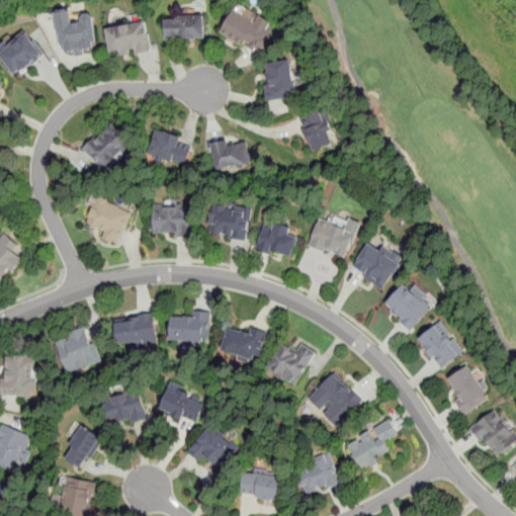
[(92,13),(72,15),(71,7),(54,9),(60,53),(96,48),(92,13)]
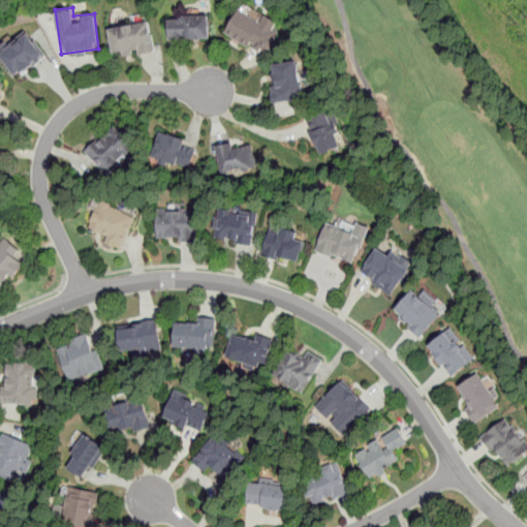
[(223,33),(262,53),(276,27),(237,7),(223,33)]
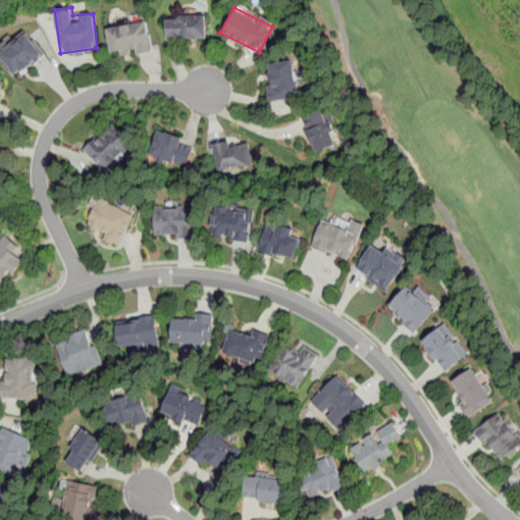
[(205,13),(164,13),(164,37),(205,37),(205,13)]
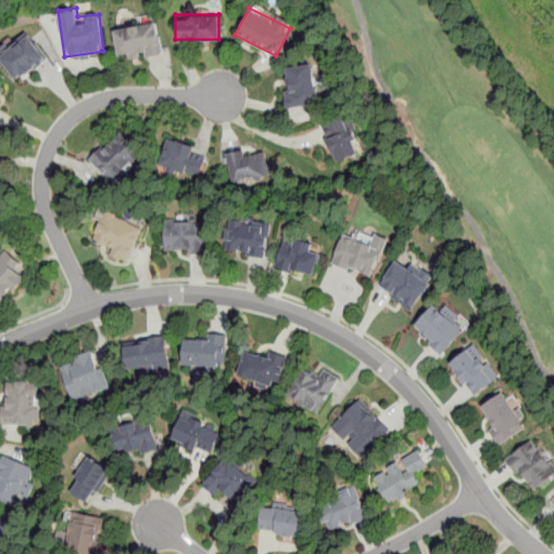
[(162,50),(156,19),(112,27),(118,59),(162,50)]
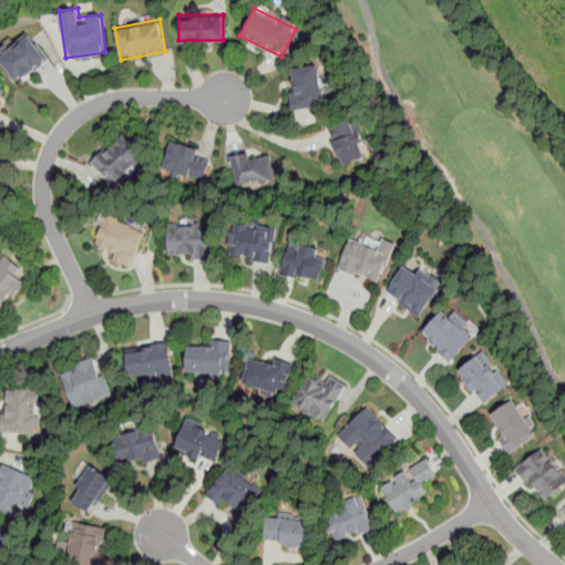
[(0,59),(14,79),(47,55),(29,31),(11,44),(7,40),(0,44),(0,59)]
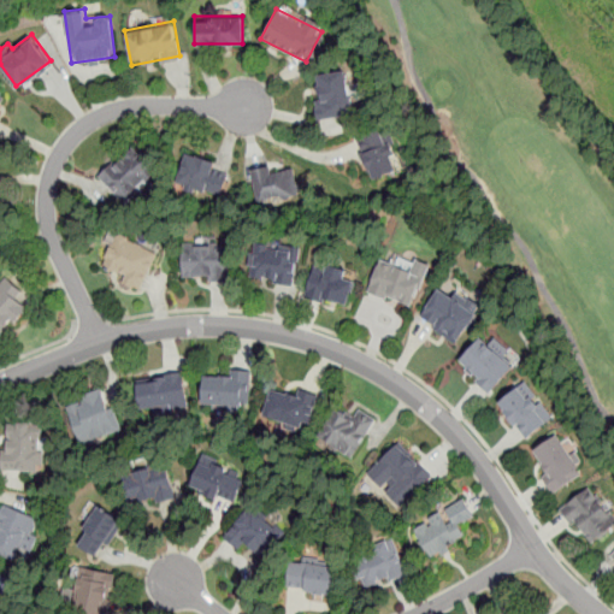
[(348,114),(343,74),(314,76),(318,117),(348,114)]
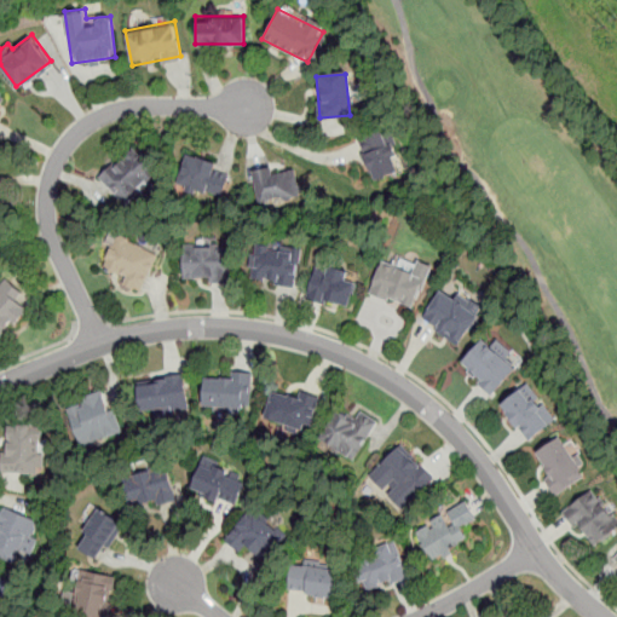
[(385,127),(356,138),(372,179),(401,168),(385,127)]
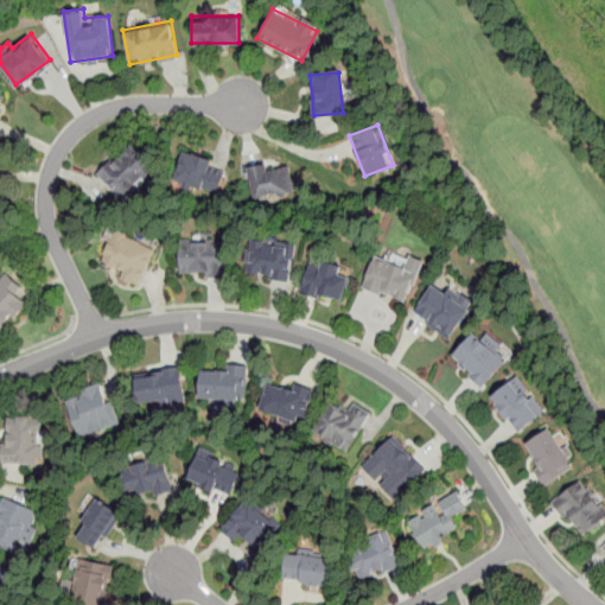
[(122,199),(155,166),(129,140),(96,173),(122,199)]
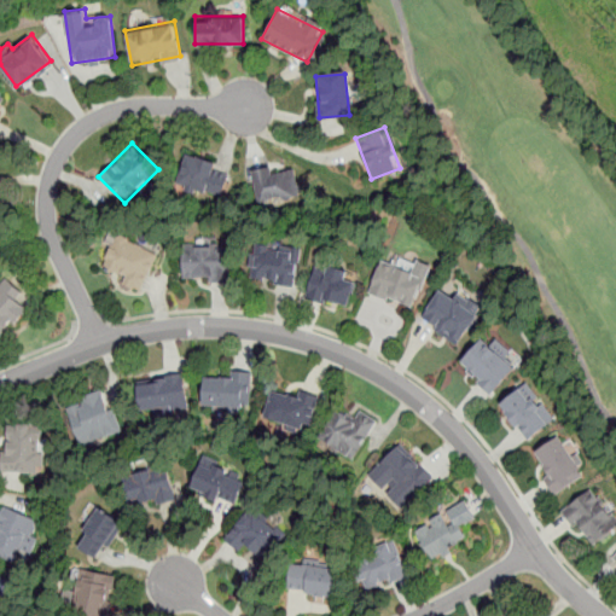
[(175,182),(220,198),(230,169),(185,155),(175,182)]
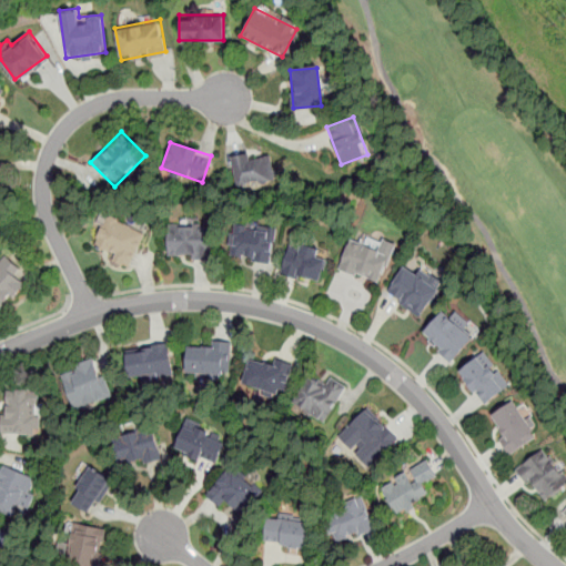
[(270,152),(231,159),(235,185),(274,179),(270,152)]
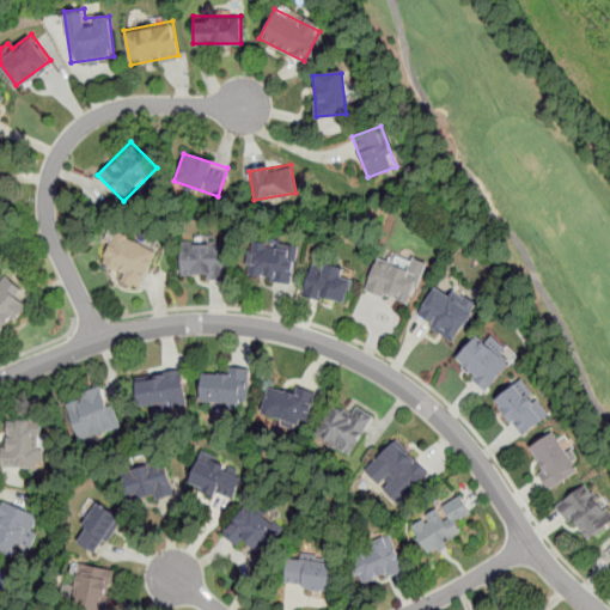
[(156,250),(116,231),(101,262),(123,274),(120,279),(138,287),(156,250)]
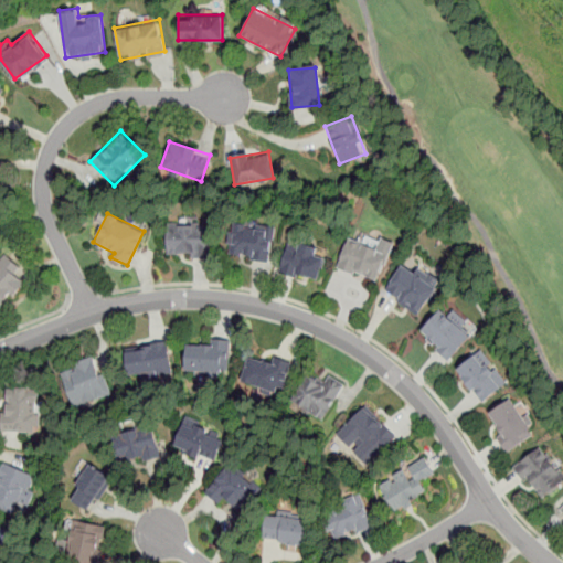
[(209,255),(209,220),(166,220),(166,255),(209,255)]
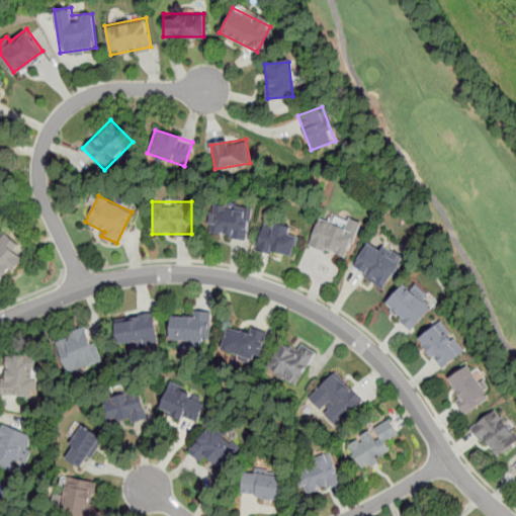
[(251,207),(213,202),(209,233),(246,238),(251,207)]
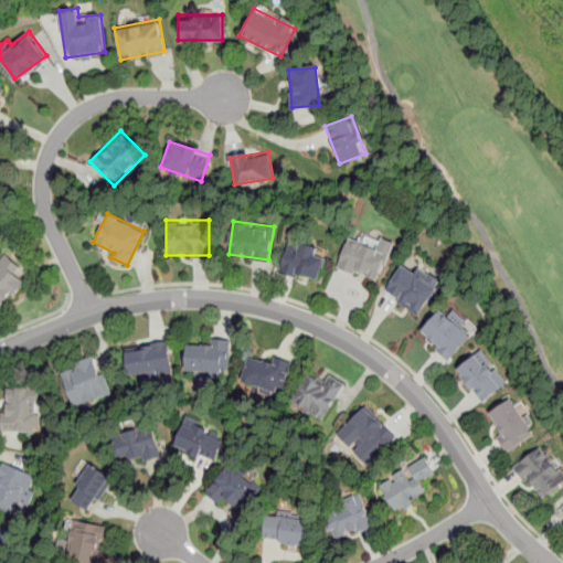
[(336,265),(374,280),(386,252),(348,236),(336,265)]
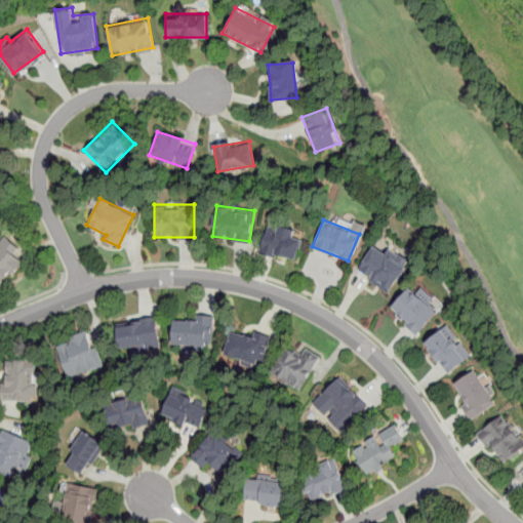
[(258,251),(294,260),(300,236),(266,227),(258,251)]
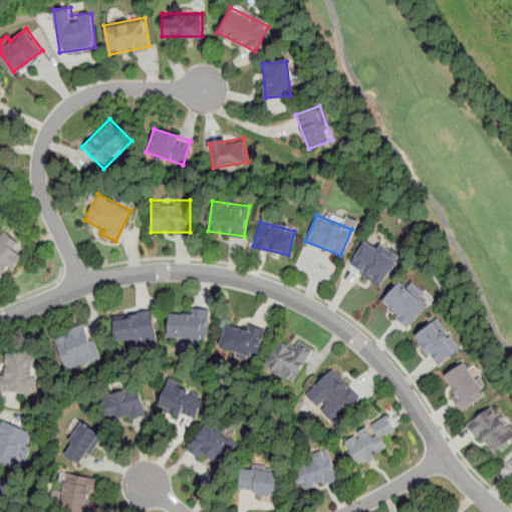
[(16,243),(7,233),(0,239),(0,277),(22,257),(12,247),(16,243)]
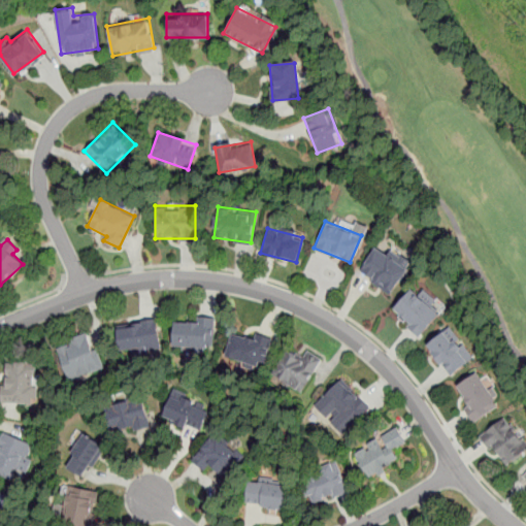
[(406,265),(373,245),(358,272),(391,291),(406,265)]
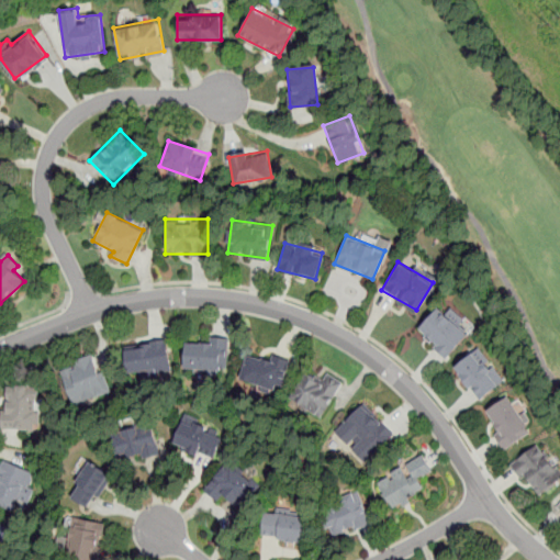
[(415,329),(445,358),(467,334),(437,306),(415,329)]
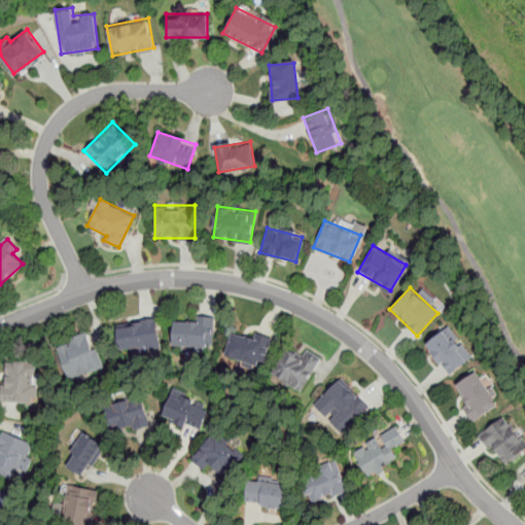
[(115,322),(119,351),(160,345),(154,316),(115,322)]
